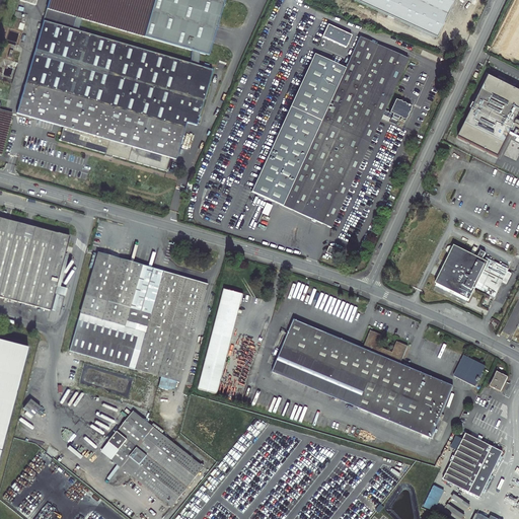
[(186,123),(196,126),(212,71),(199,67),(199,54),(204,55),(220,0),(49,0),(16,114),(59,126),(63,127),(61,136),(59,141),(66,143),(70,144),(104,154),(112,156),(165,171),(169,158),(175,159),(186,123)]
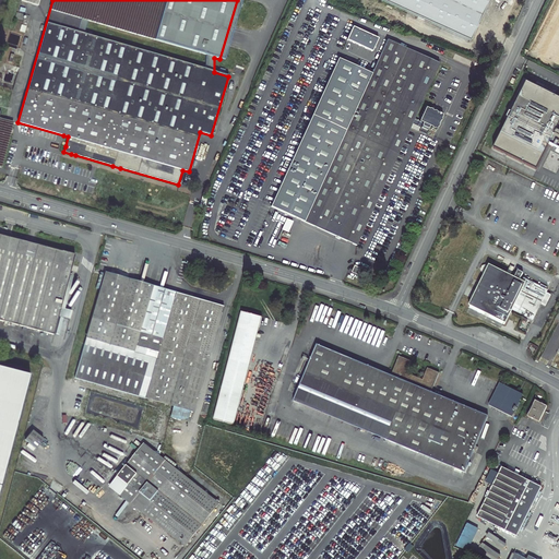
[(237,0),(219,59),(224,60),(241,0),(237,0)]
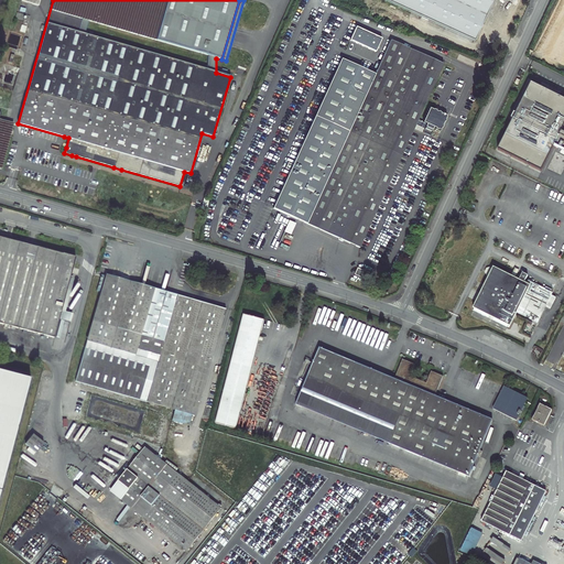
[(384,0),(474,41),(491,0),(384,0)]
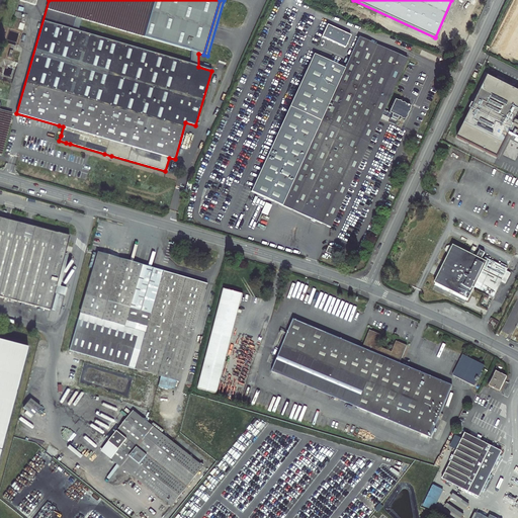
[(350,35),(327,24),(321,37),(345,48),(350,35)]
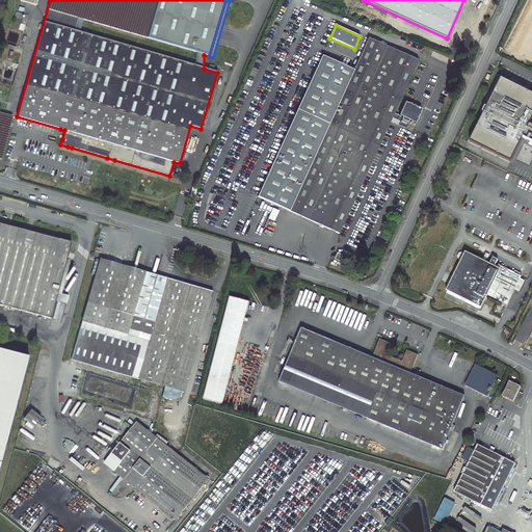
[(339,234),(377,150),(392,117),(394,112),(418,60),(369,37),(353,71),(322,56),(276,156),(271,154),(269,159),(273,161),(258,196),(339,234)]
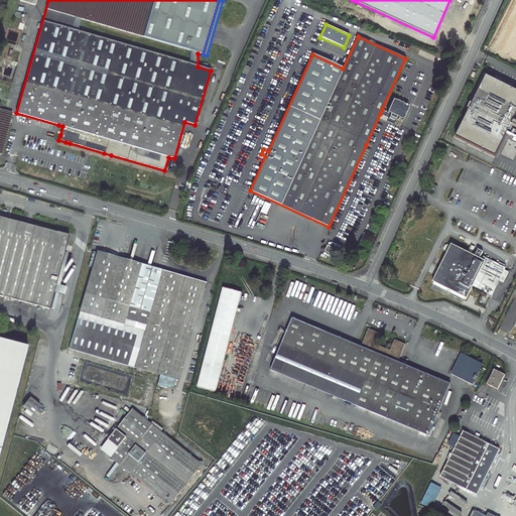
[(456,137),(495,157),(507,133),(515,137),(515,91),(486,76),(456,137)]
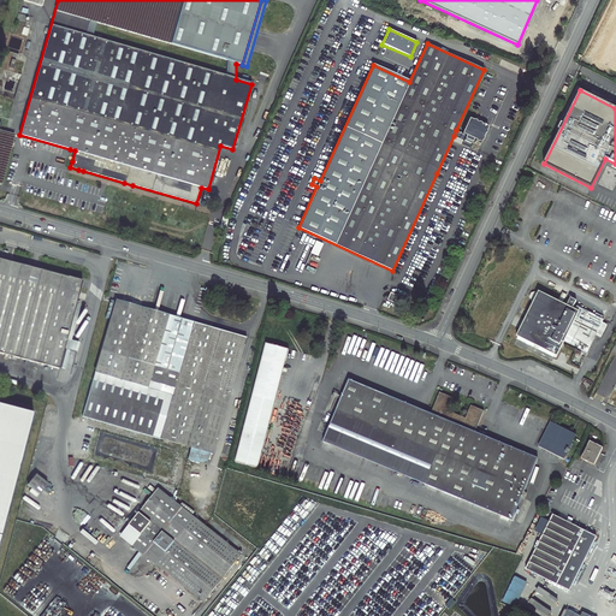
[(462,143),(469,147),(473,138),(480,142),(487,126),(469,117),(462,132),(456,130),(454,136),(463,140),(462,143)]
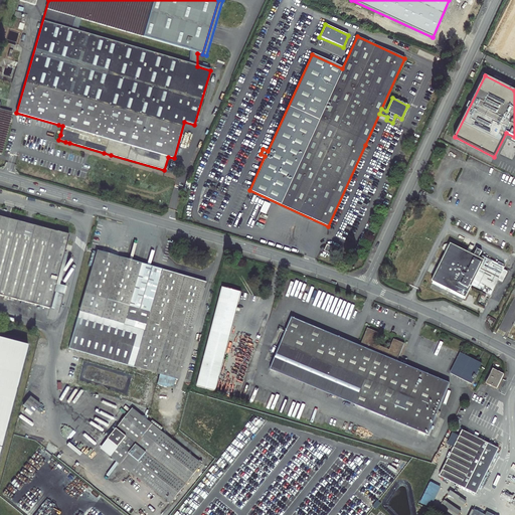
[(0,154),(1,154),(12,113),(0,109),(0,154)]
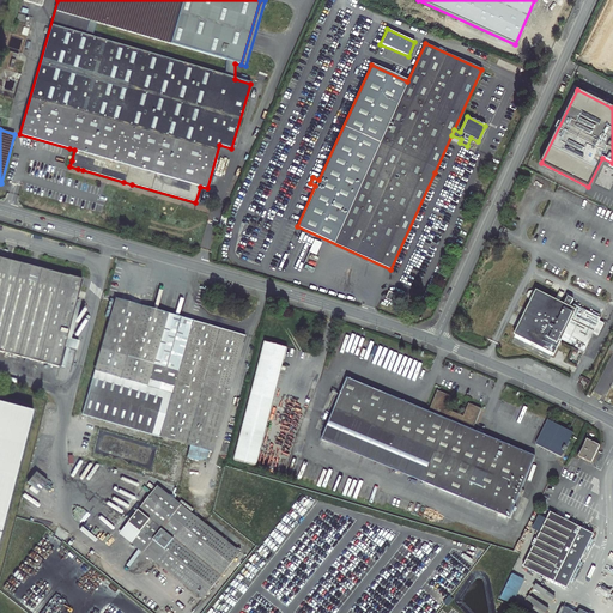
[(0,254),(0,258),(42,269),(43,266),(0,254)]
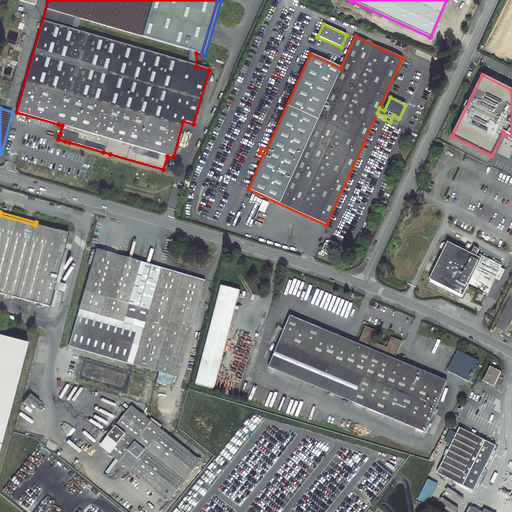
[(35,225),(0,215),(0,293),(31,302),(49,307),(64,246),(65,247),(68,233),(57,230),(35,225)]
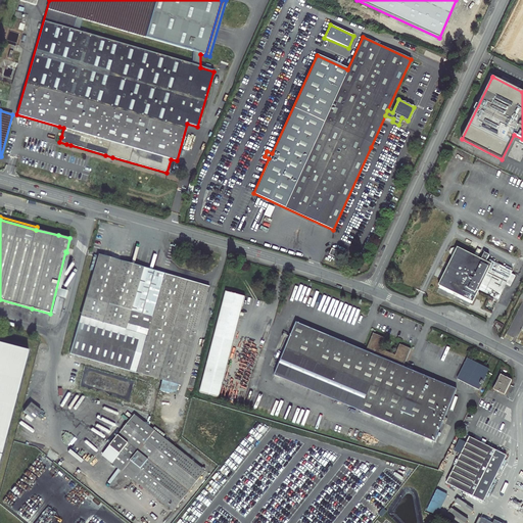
[(336,258),(339,252),(331,248),(329,254),(336,258)]
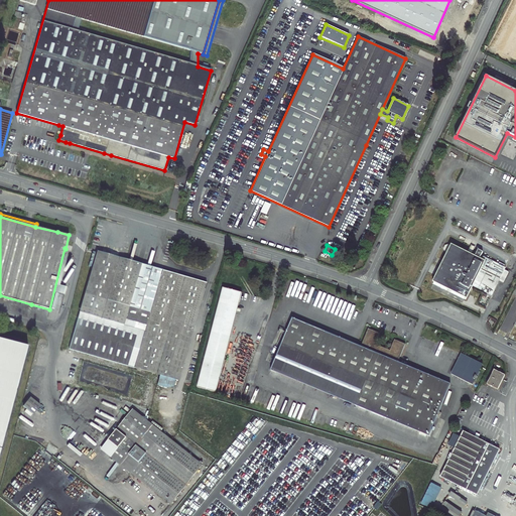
[(483,288),(486,290),(491,292),(493,289),(495,290),(506,268),(486,258),(485,260),(482,258),(484,253),(479,251),(476,256),(473,254),(476,248),(471,246),(468,252),(450,245),(450,246),(448,245),(445,246),(443,250),(444,253),(446,254),(443,261),(442,260),(439,267),(432,282),(434,282),(433,285),(465,300),(472,285),(482,290),(483,288)]
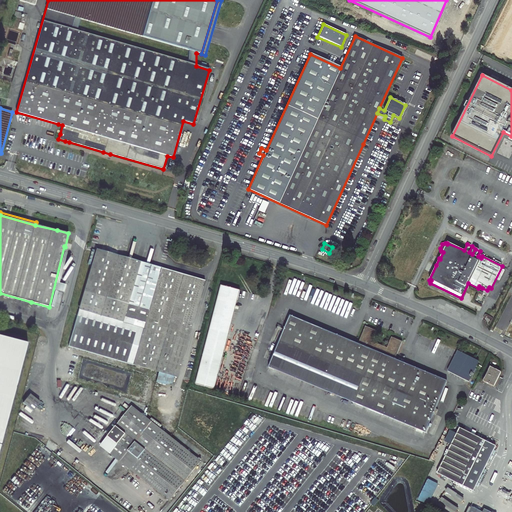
[(204,280),(96,249),(68,346),(176,377),(204,280)]
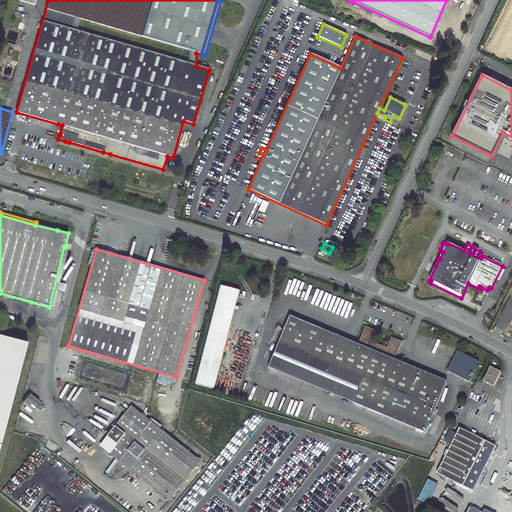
[(214,389),(239,291),(220,286),(195,384),(214,389)]
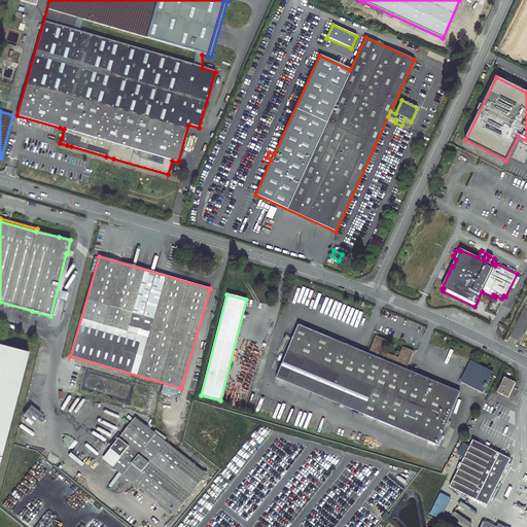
[(0,305),(32,314),(32,311),(0,302),(0,305)]
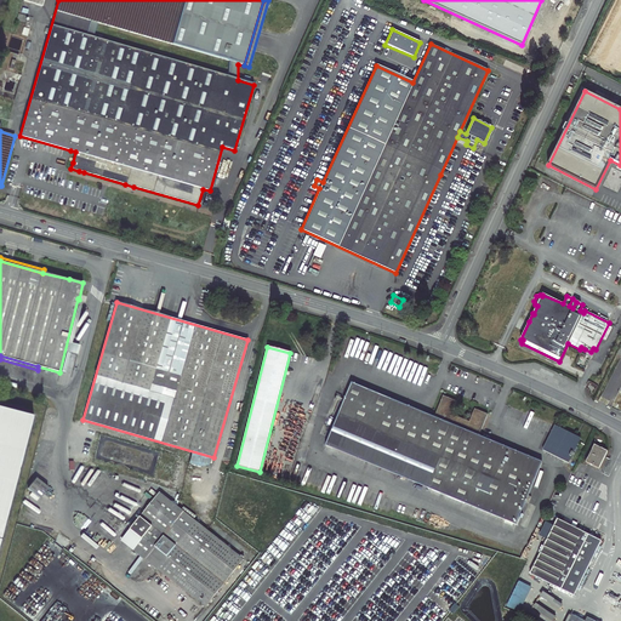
[(434,417),(352,383),(325,446),(517,525),(528,496),(531,497),(534,494),(530,493),(534,482),(542,462),(479,437),(488,415),(474,409),(469,422),(451,414),(456,402),(443,396),(434,417)]
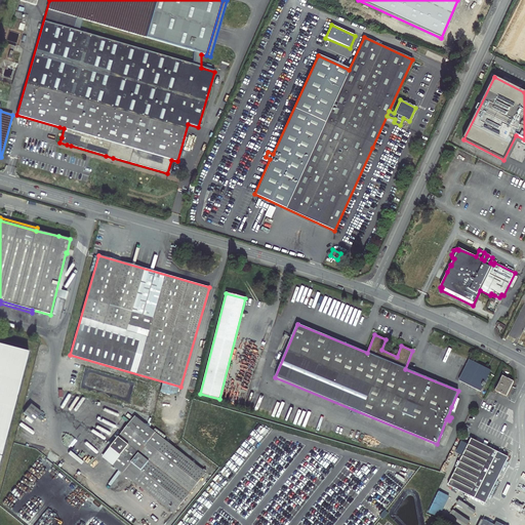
[(0,430),(21,350),(0,344),(0,430)]
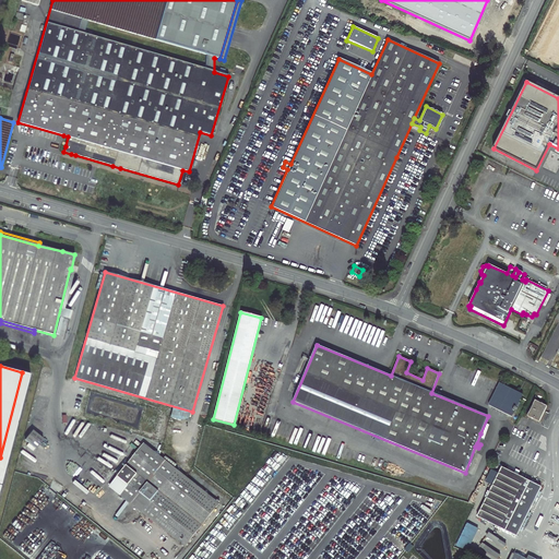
[(523,395),(500,383),(489,405),(512,417),(523,395)]
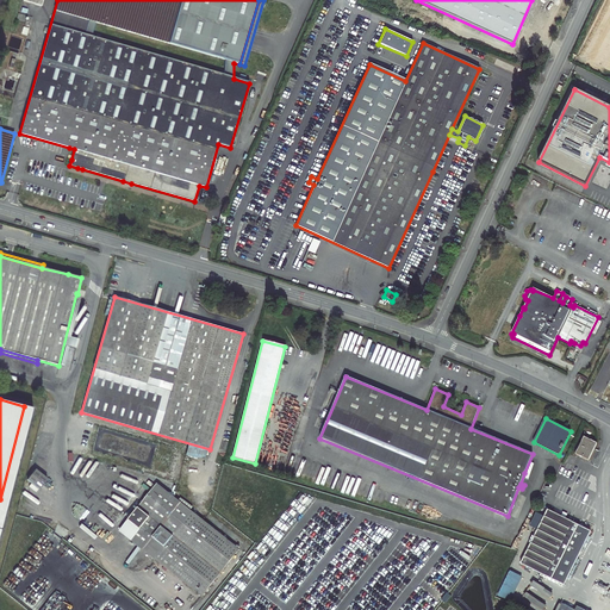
[(597,444),(584,437),(576,454),(587,461),(597,444)]
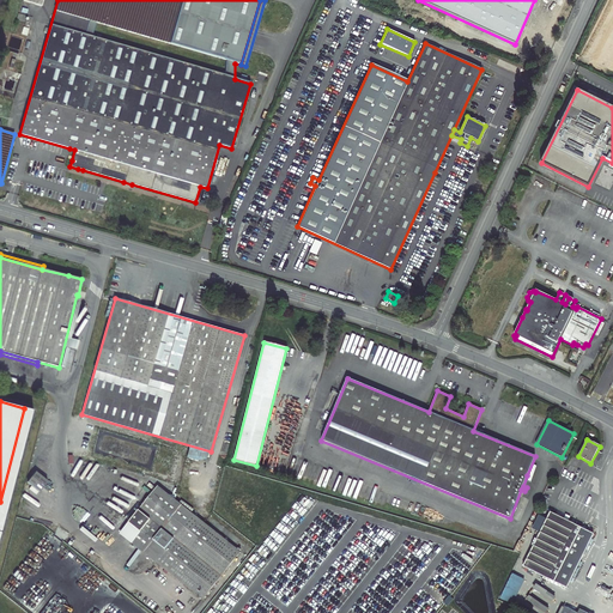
[(48,481),(36,472),(26,483),(40,492),(48,481)]
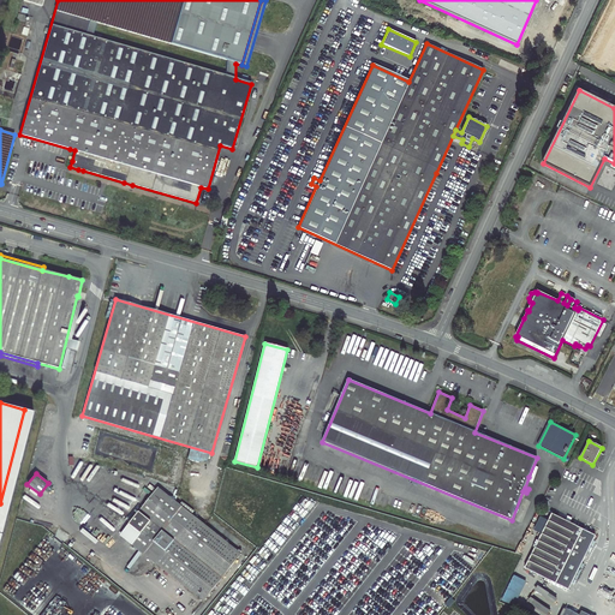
[(120,536),(203,602),(242,555),(157,489),(120,536)]
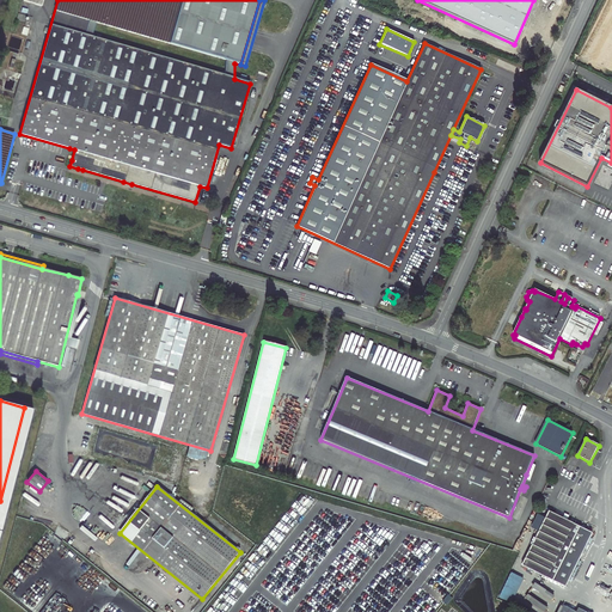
[(593,534),(549,512),(522,565),(565,588),(593,534)]
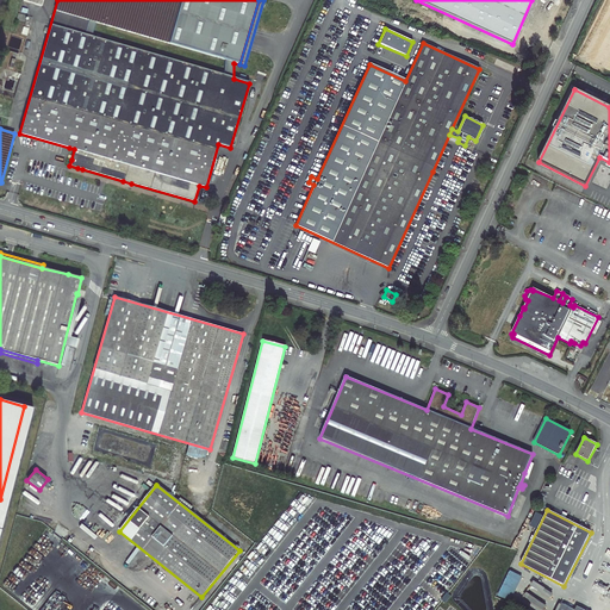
[(512,601),(522,576),(509,571),(499,596),(512,601)]
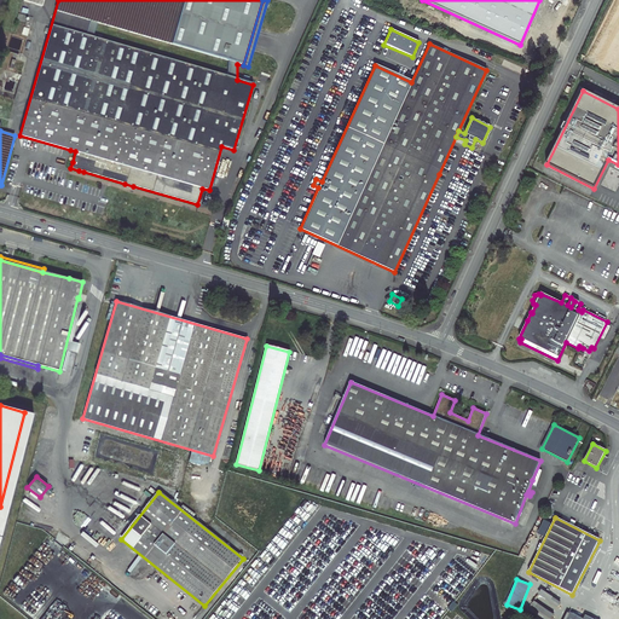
[(557,608),(561,603),(542,589),(536,599),(551,609),(554,606),(557,608)]
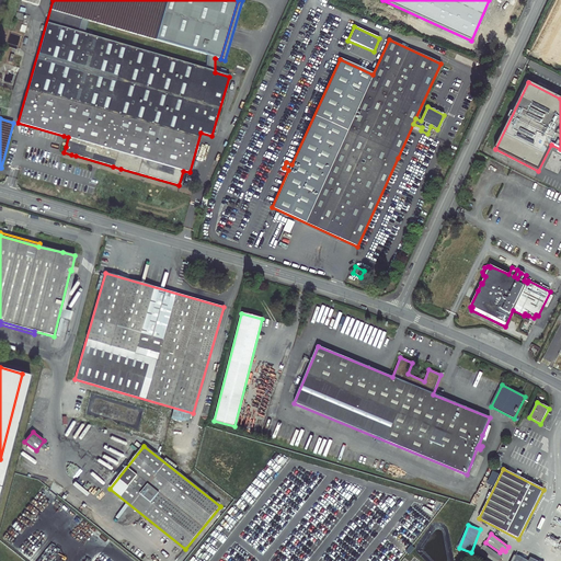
[(481,551),(494,558),(493,560),(492,560),(500,560),(503,556),(483,547),(481,551)]
